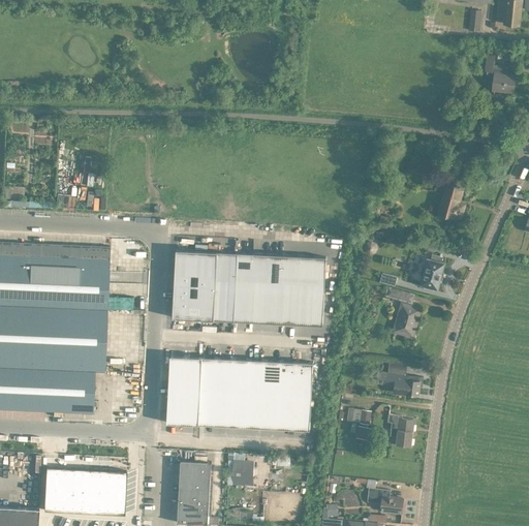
[(506,19),(506,26),(520,27),(523,1),(515,0),(497,0),(496,18),(506,19)]
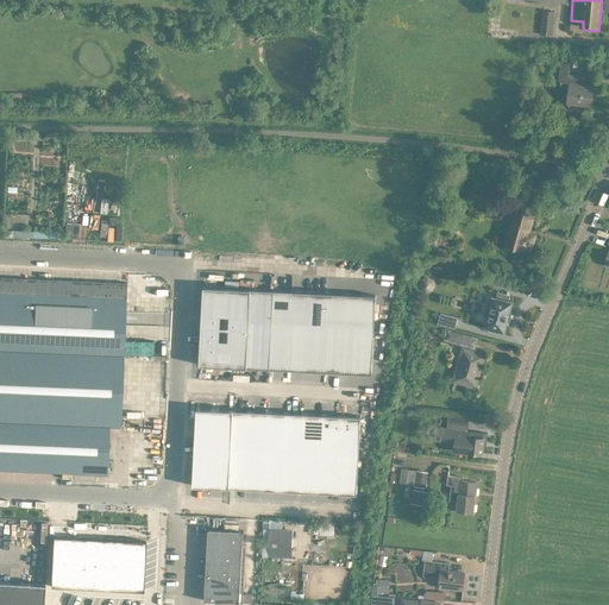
[(556,14),(544,13),(541,38),(554,39),(556,14)]
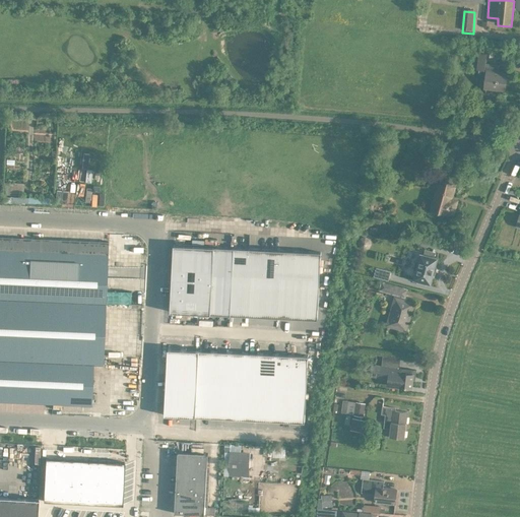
[(491,53),(490,60),(499,61),(500,54),(491,53)]
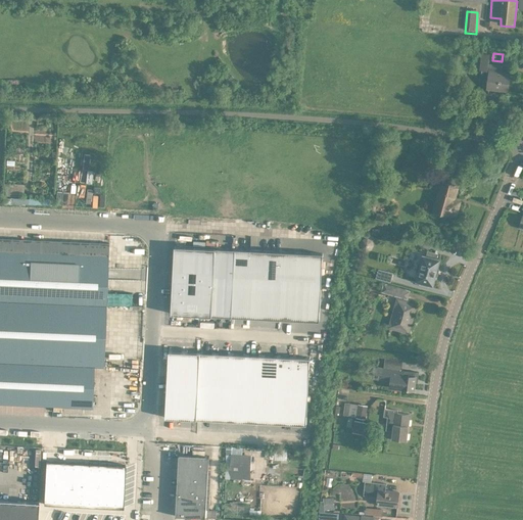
[(481,73),(484,73),(484,75),(485,78),(489,79),(491,79),(490,92),(508,94),(510,75),(503,74),(504,67),(489,65),(490,56),(490,55),(483,54),(481,73)]
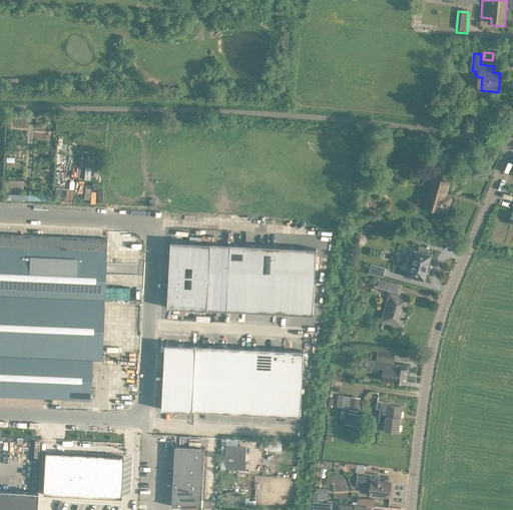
[(223,82),(228,78),(224,74),(219,77),(223,82)]
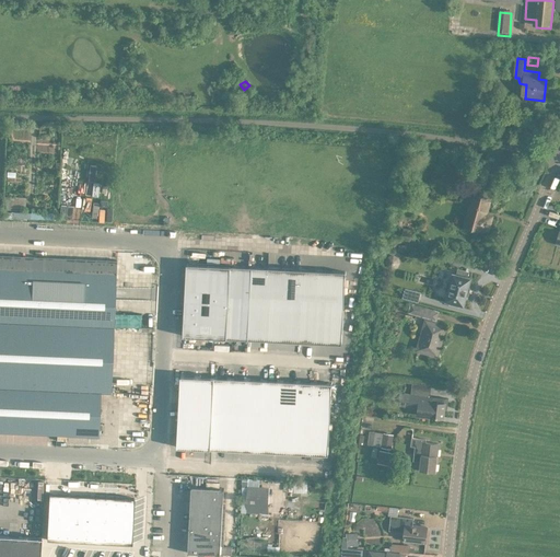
[(473,196),(464,227),(487,233),(491,218),(485,217),(489,201),(473,196)]
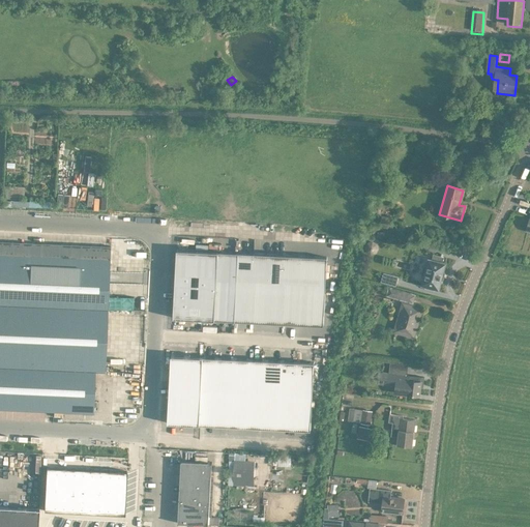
[(379,229),(387,231),(390,220),(381,217),(379,229)]
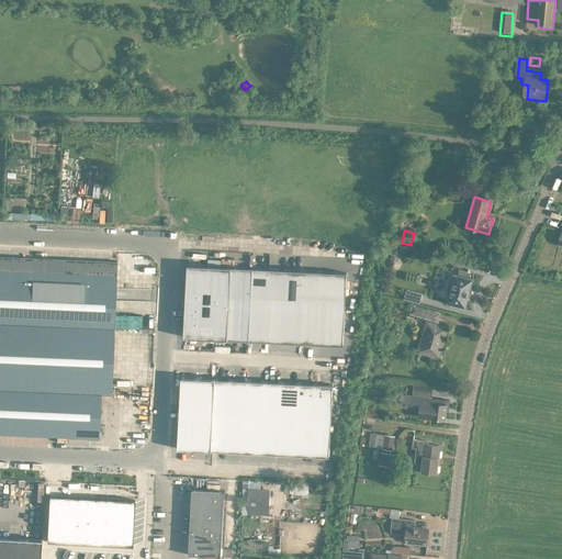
[(389,268),(393,271),(397,269),(401,266),(400,260),(394,257),(390,259),(386,264),(389,268)]
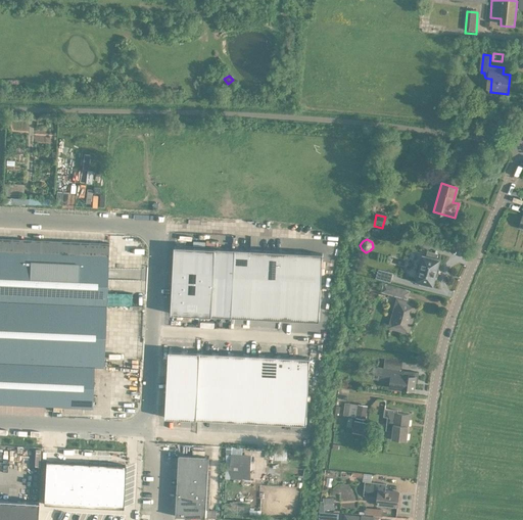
[(0,405),(26,407),(52,408),(91,410),(93,369),(102,369),(107,250),(108,245),(28,241),(0,240),(0,405)]
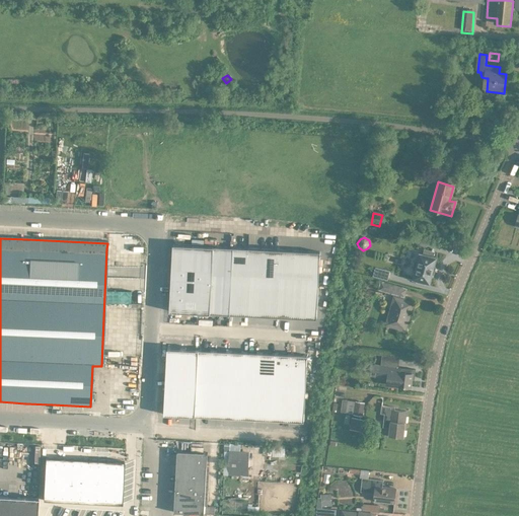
[(171,268),(212,271),(213,247),(172,245),(171,268)]
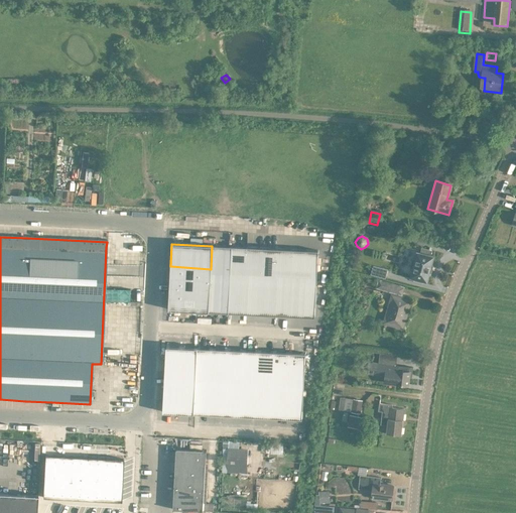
[(232,248),(212,246),(211,269),(210,280),(230,281),(232,248)]
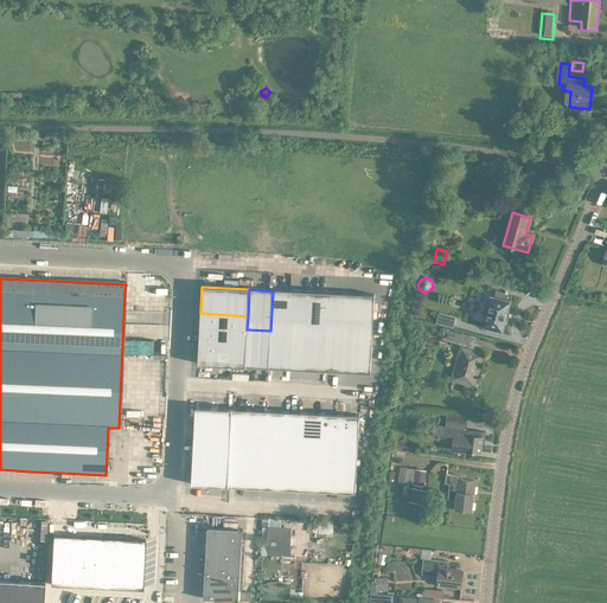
[(291,292),(273,292),(270,331),(288,332),(291,292)]
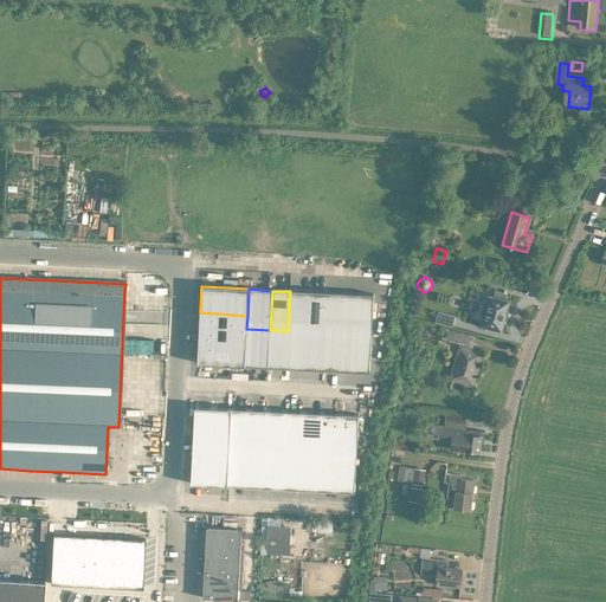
[(288,331),(305,332),(308,292),(290,291),(288,331)]
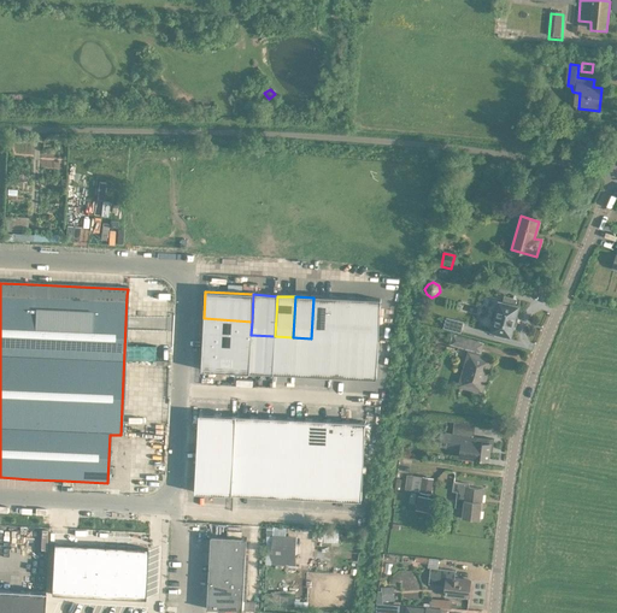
[(331,299),(313,298),(311,339),(329,340),(331,299)]
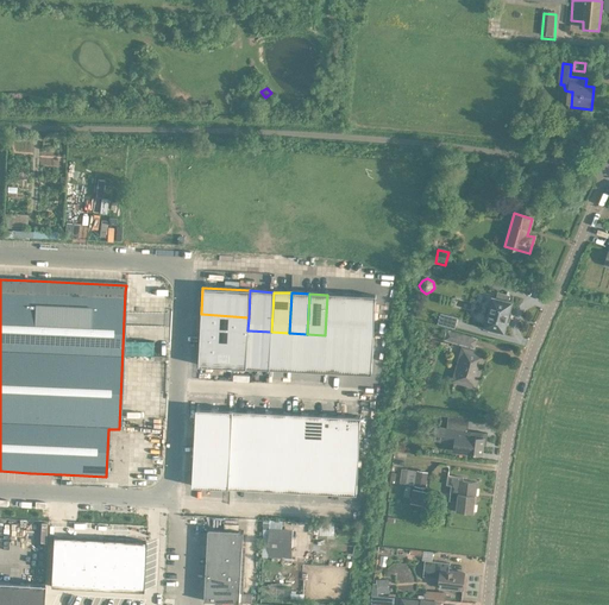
[(327,295),(325,335),(344,335),(345,296),(327,295)]
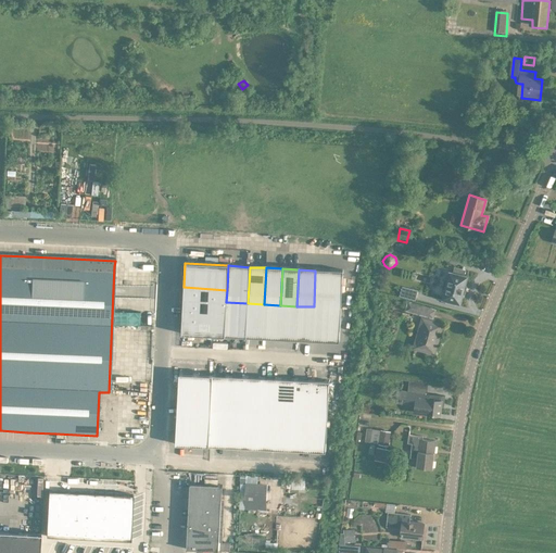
[(464,272),(454,269),(453,274),(449,273),(446,283),(444,281),(441,290),(444,291),(442,300),(446,302),(445,304),(454,306),(455,304),(459,305),(462,296),(463,297),(465,288),(464,287),(467,278),(463,277),(464,272)]
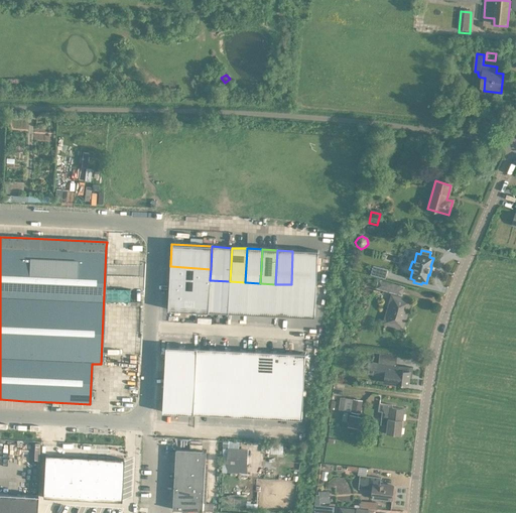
[(315,286),(317,252),(292,251),(291,284),(315,286)]
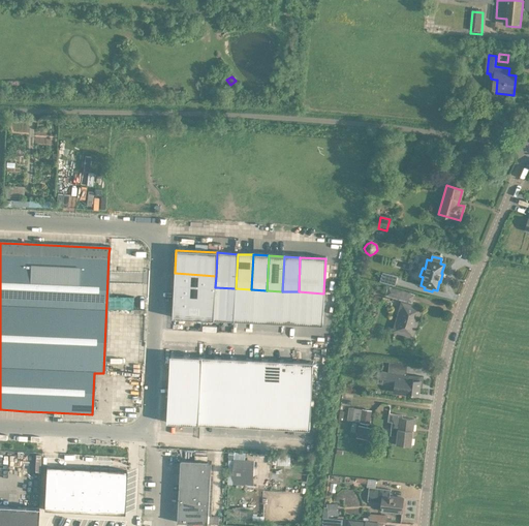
[(175,273),(173,297),(214,299),(215,287),(216,276),(175,273)]
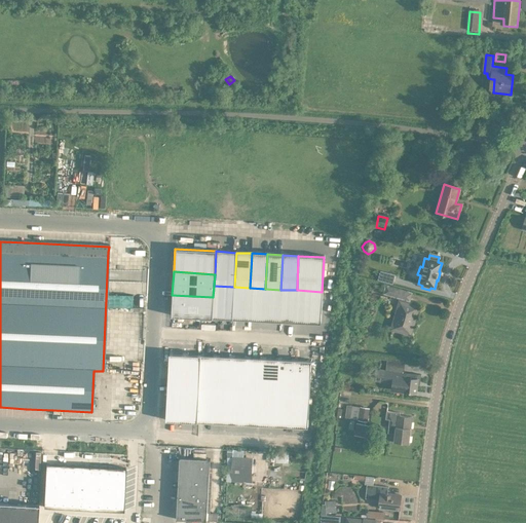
[(380,273),(378,281),(391,285),(393,276),(380,273)]
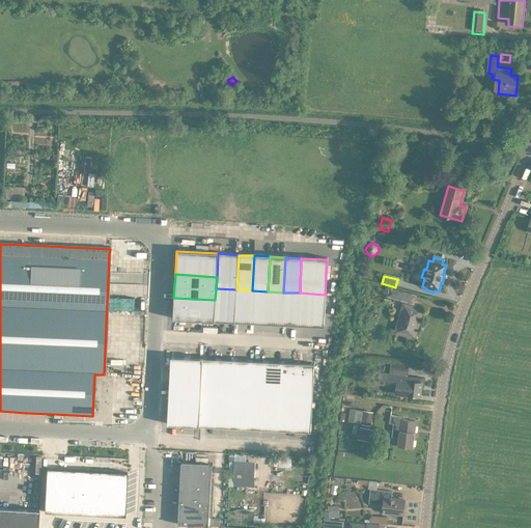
[(234,324),(236,289),(216,288),(215,300),(214,323),(234,324)]
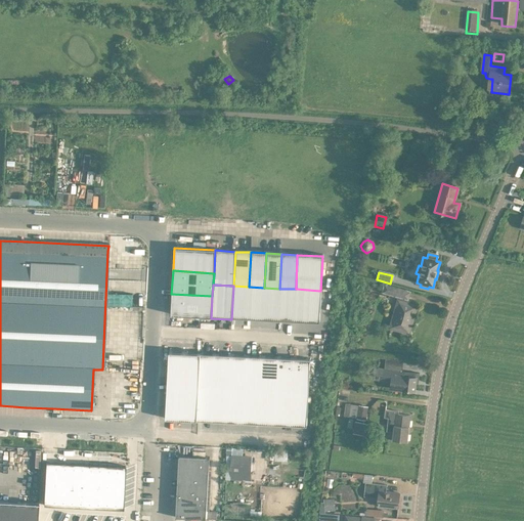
[(264,288),(249,287),(233,286),(231,319),(278,322),(279,289),(264,288)]
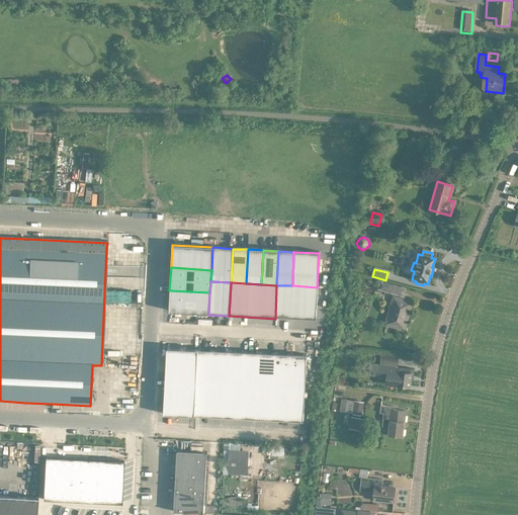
[(403,297),(405,290),(380,283),(378,290),(403,297)]
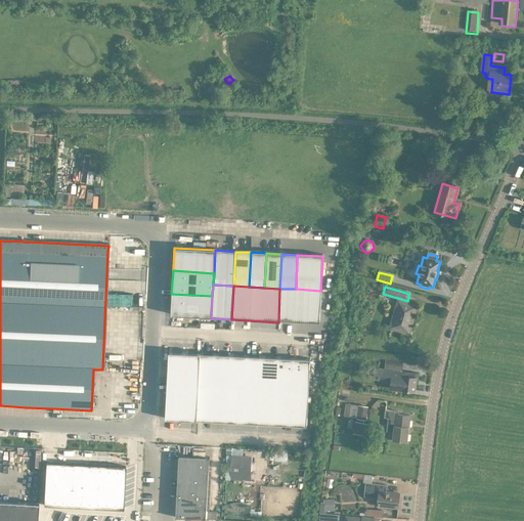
[(278,322),(294,322),(296,289),(279,289),(278,322)]
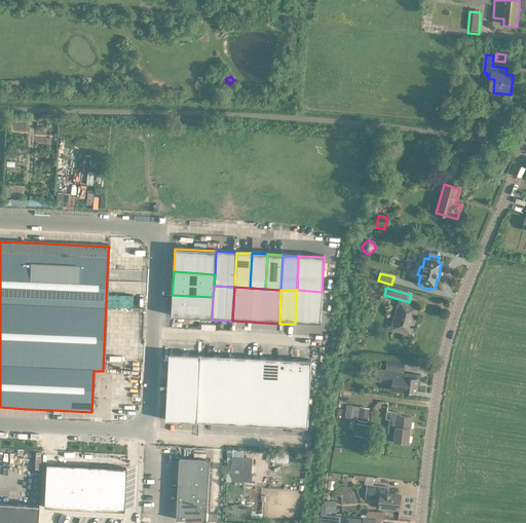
[(322,292),(297,290),(295,324),(320,326),(322,292)]
